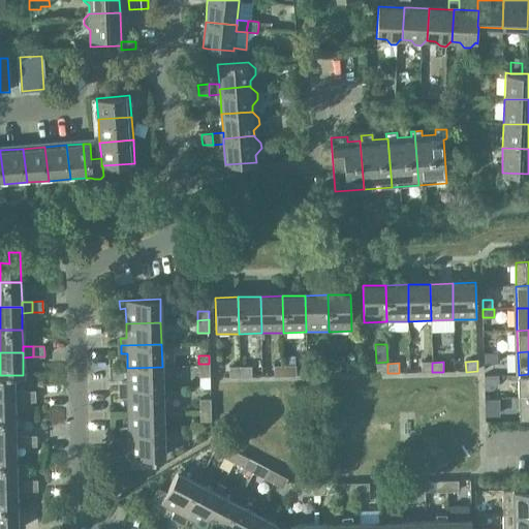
[(432,372),(432,363),(422,363),(422,373),(432,372)]
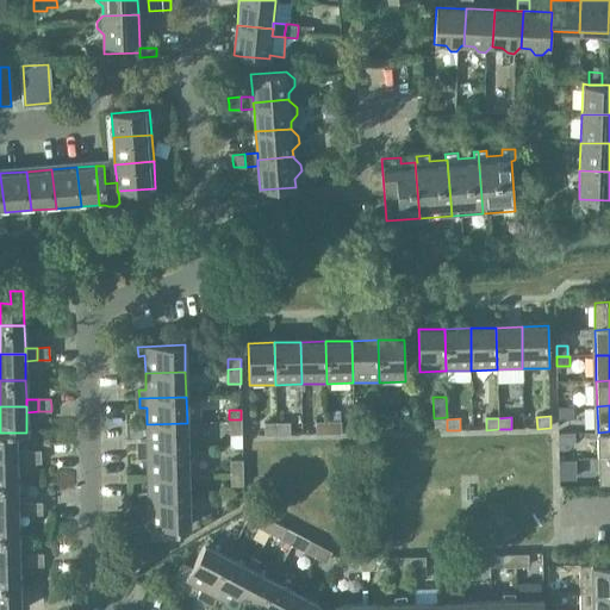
[(241,419),(229,419),(230,435),(242,434),(241,419)]
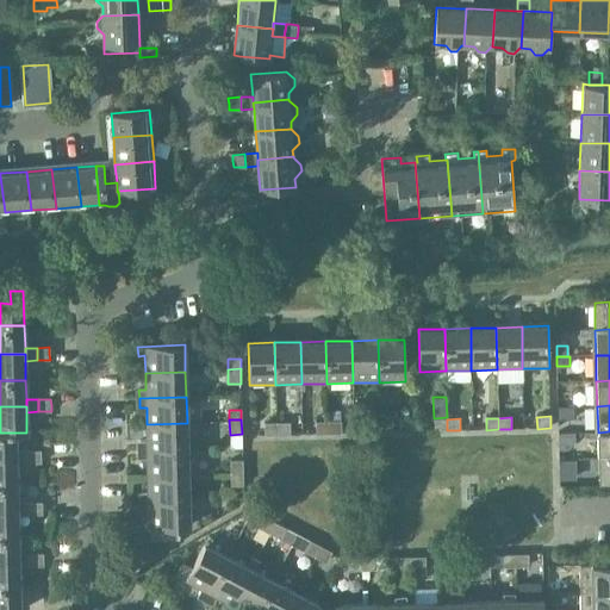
[(447,430),(447,419),(434,419),(435,431),(447,430)]
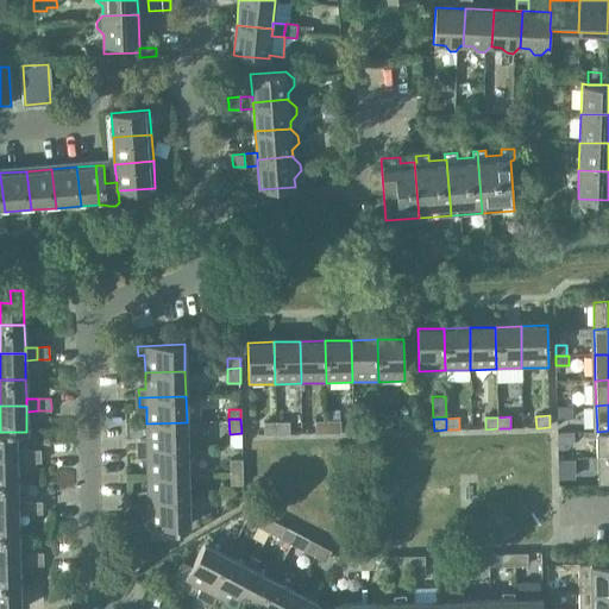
[(381,432),(381,420),(366,420),(366,432),(381,432)]
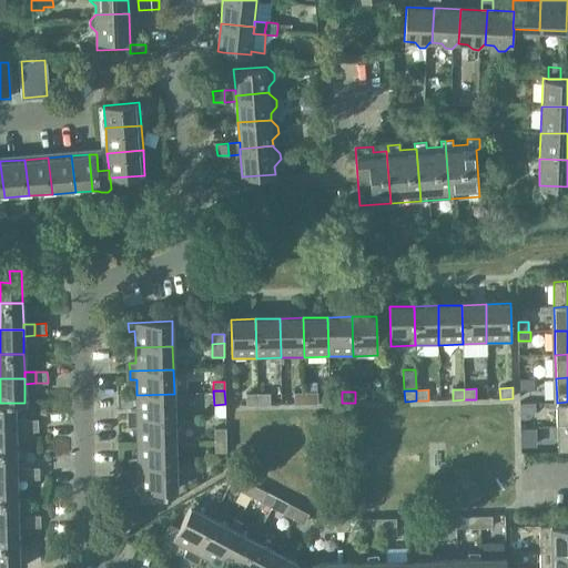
[(365,392),(355,392),(355,403),(365,403),(365,392)]
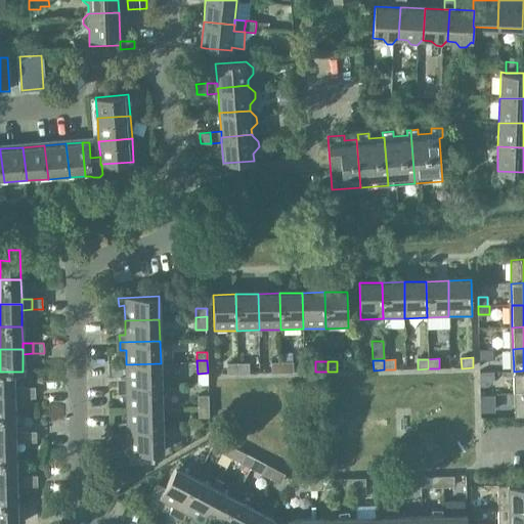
[(281,373),(281,362),(271,363),(271,373),(281,373)]
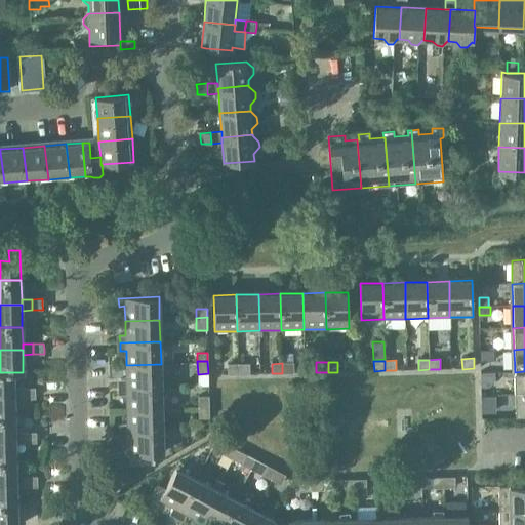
[(293,363),(282,363),(282,373),(293,373),(293,363)]
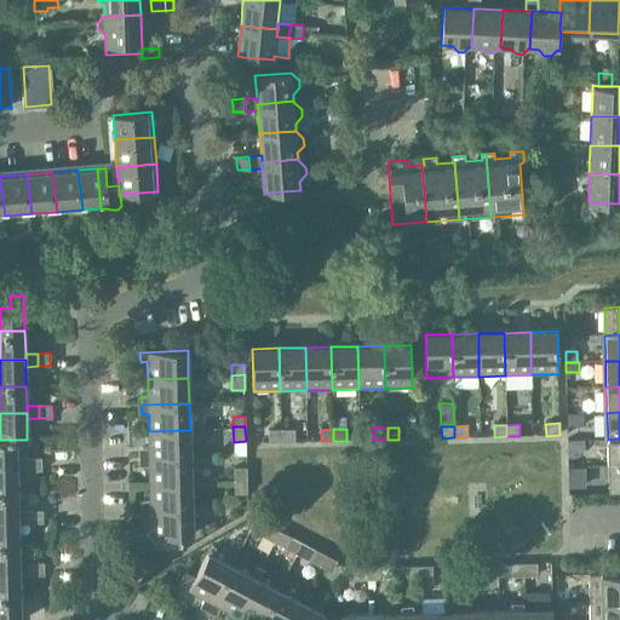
[(142,448),(143,458),(190,457),(190,430),(149,431),(149,448),(142,448)]
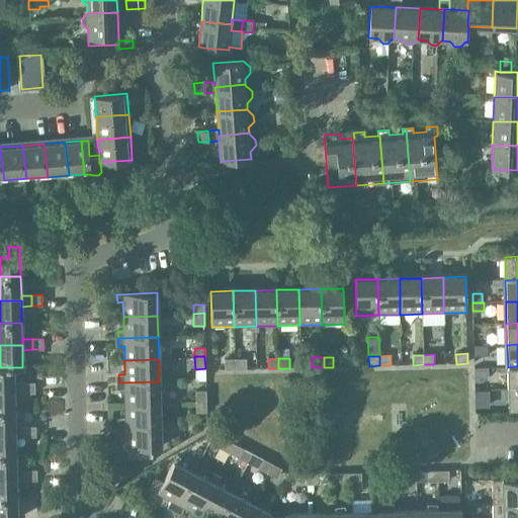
[(235,369),(234,359),(225,360),(225,369),(235,369)]
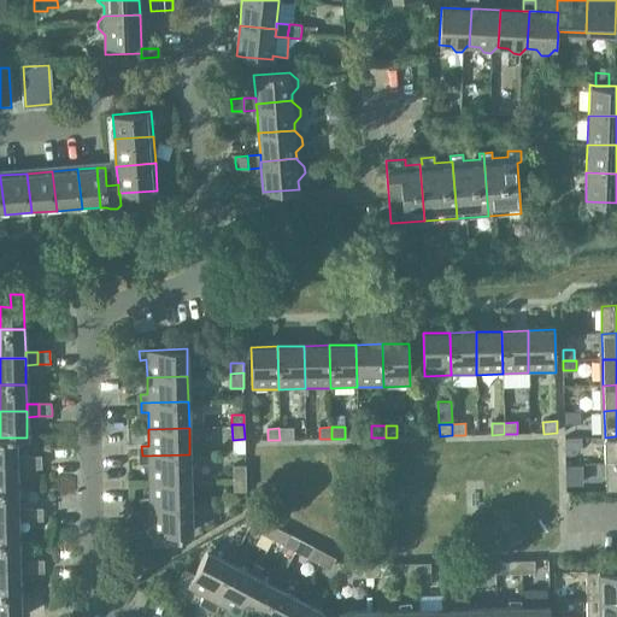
[(293,428),(278,428),(280,440),(293,440),(293,428)]
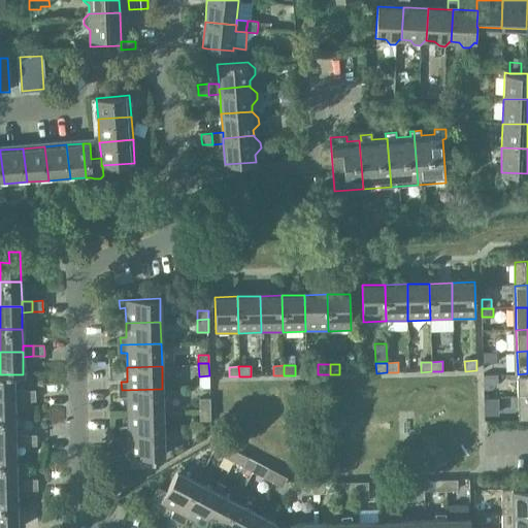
[(527,373),(518,374),(518,396),(527,396),(527,373)]
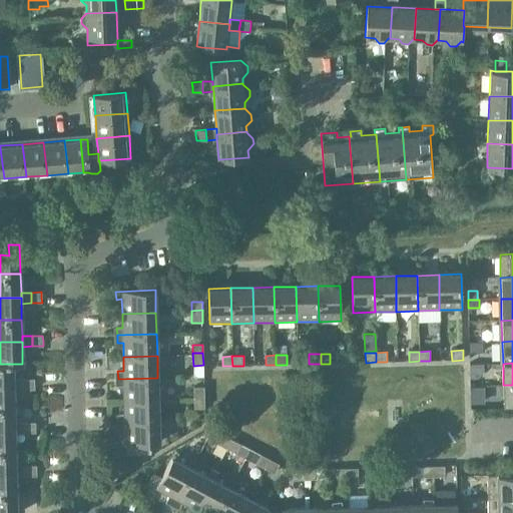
[(0,385),(13,385),(13,380),(13,364),(0,364),(0,385)]
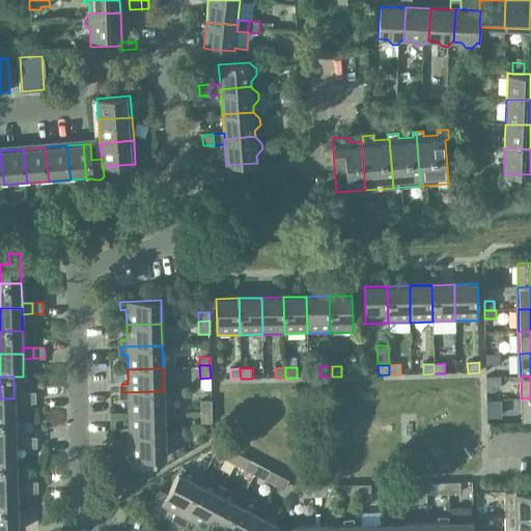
[(486,378),(487,392),(493,392),(501,384),(501,376),(486,378)]
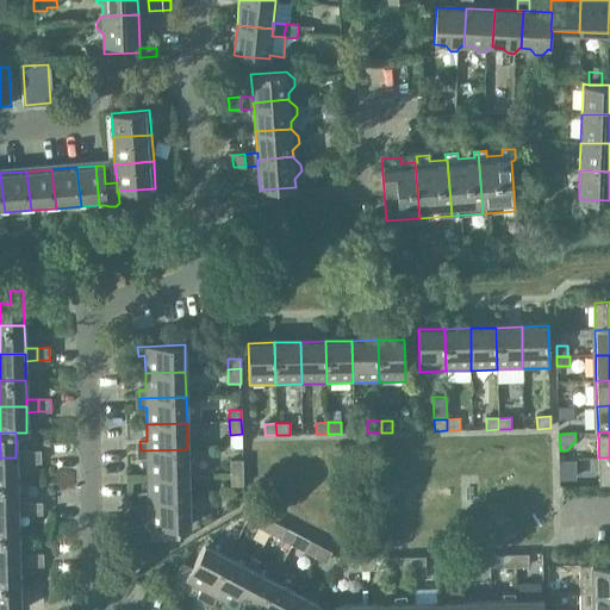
[(148,459),(148,475),(188,474),(187,449),(141,450),(141,459),(148,459)]
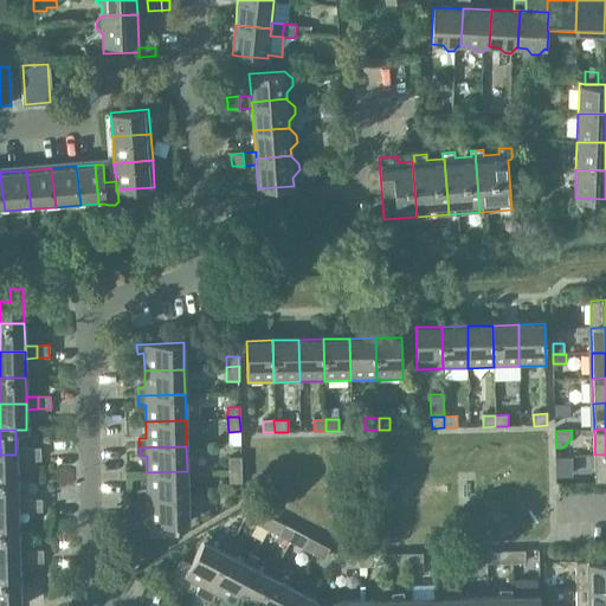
[(28,447),(15,449),(15,455),(17,461),(28,461),(28,447)]
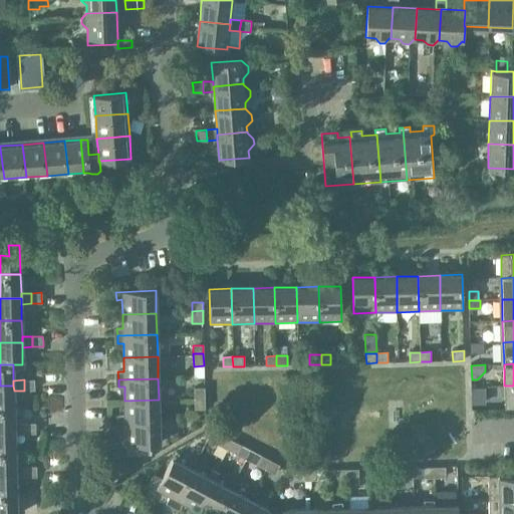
[(34,379),(24,379),(24,391),(34,391),(34,384),(34,379)]
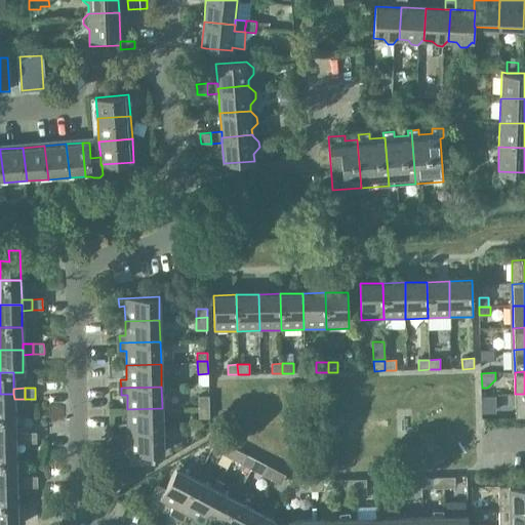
[(0,394),(0,416),(14,416),(14,399),(13,394),(0,394)]
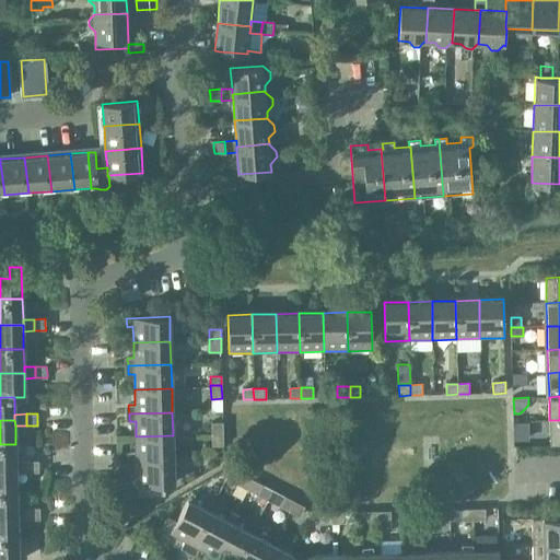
[(559,420),(549,420),(550,445),(559,444),(559,420)]
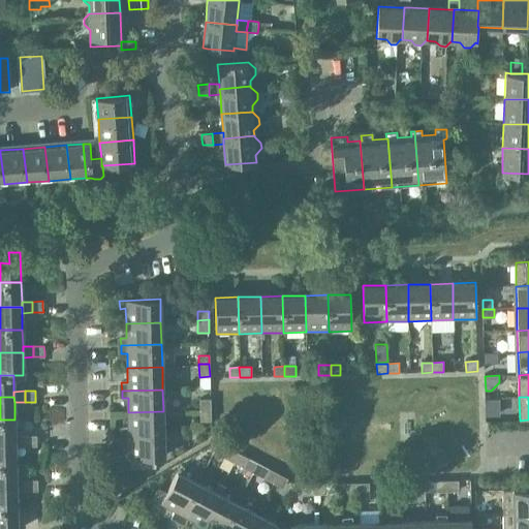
[(199,400),(200,410),(211,409),(211,399),(199,400)]
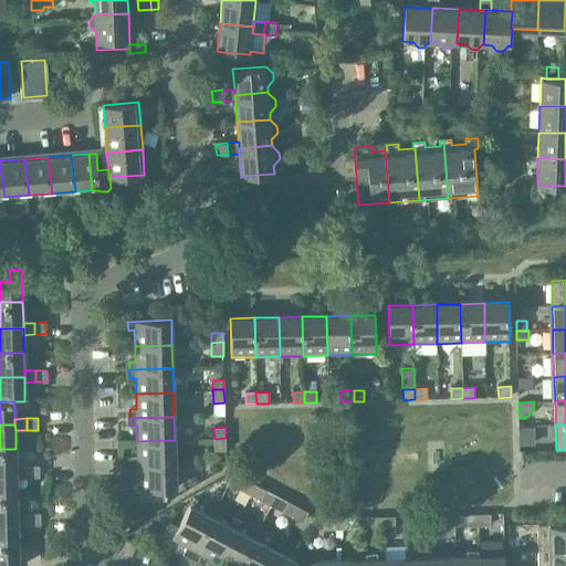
[(533,427),(519,427),(519,444),(533,444),(533,427)]
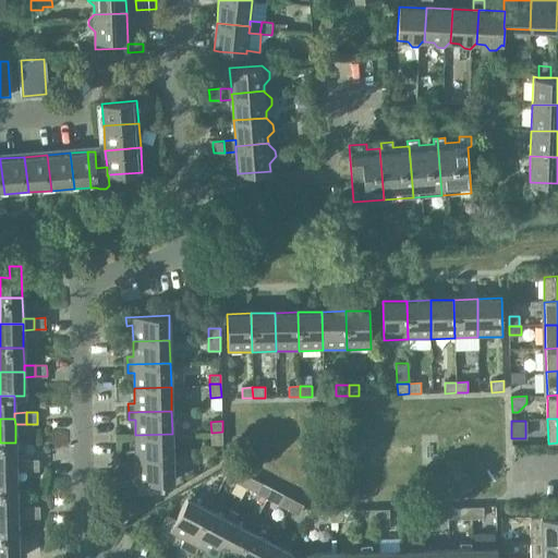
[(222,432),(211,433),(211,445),(222,445),(222,432)]
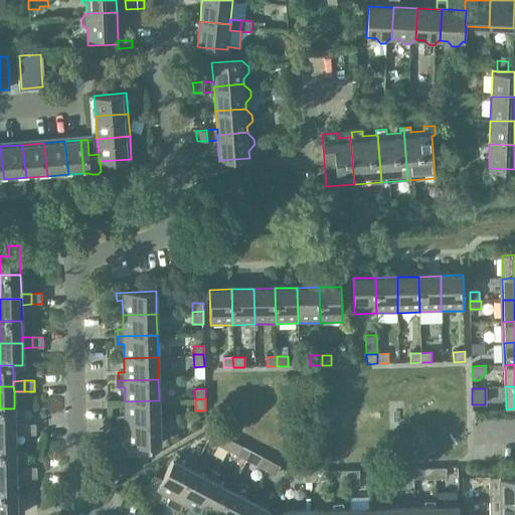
[(119,416),(120,423),(160,422),(159,400),(125,401),(125,416),(119,416)]
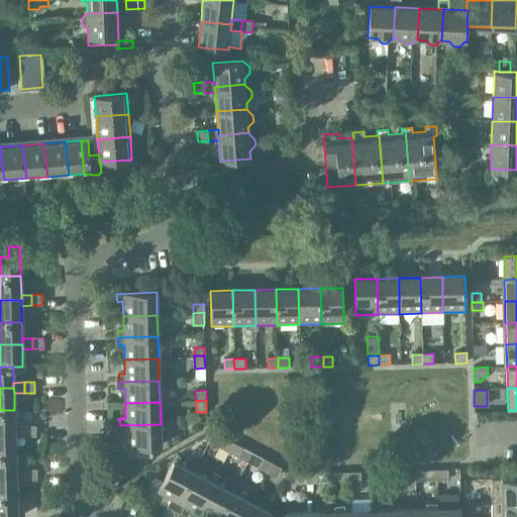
[(0,410),(0,431),(15,431),(14,426),(14,410),(0,410)]
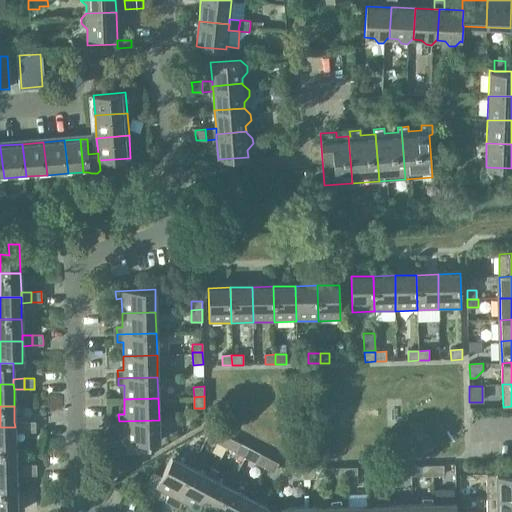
[(159,420),(119,421),(119,428),(125,428),(126,453),(151,452),(151,442),(159,442),(159,420)]
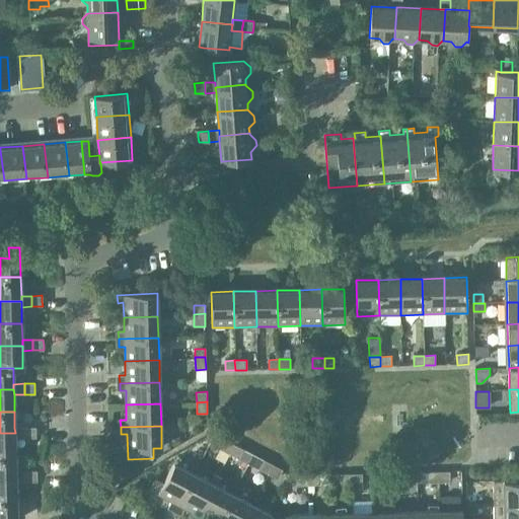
[(35,427),(25,428),(25,438),(35,438),(35,433),(35,427)]
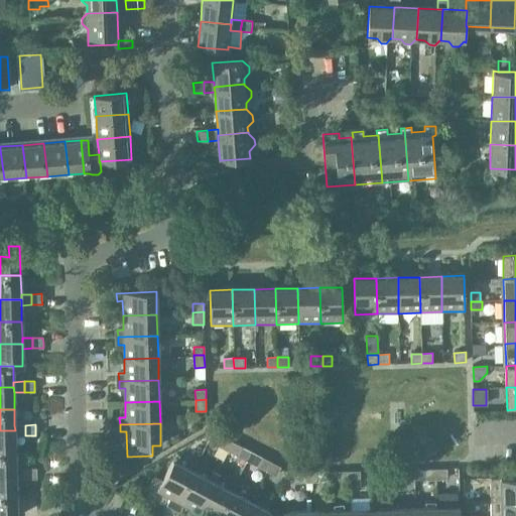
[(25,425),(14,425),(15,430),(15,435),(25,435),(25,425)]
